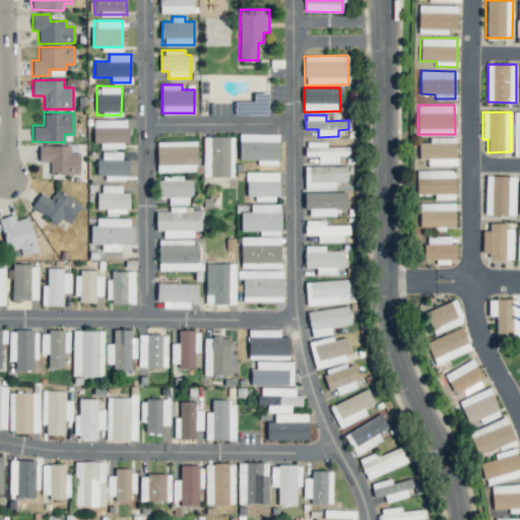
[(93,119),(93,146),(127,147),(127,120),(93,119)]
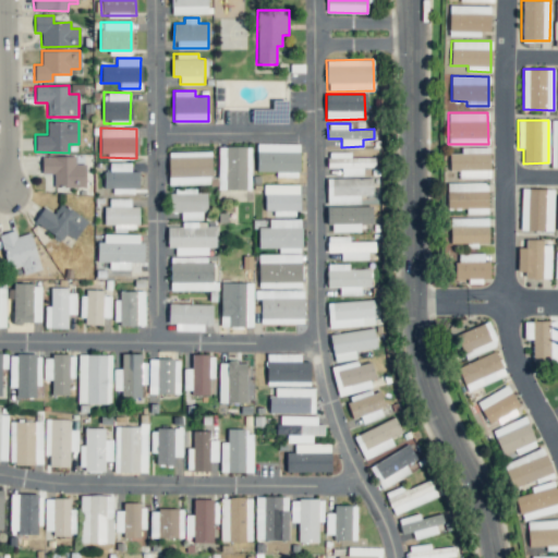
[(299,144),(257,144),(256,171),(277,171),(277,177),(299,177),(299,144)]
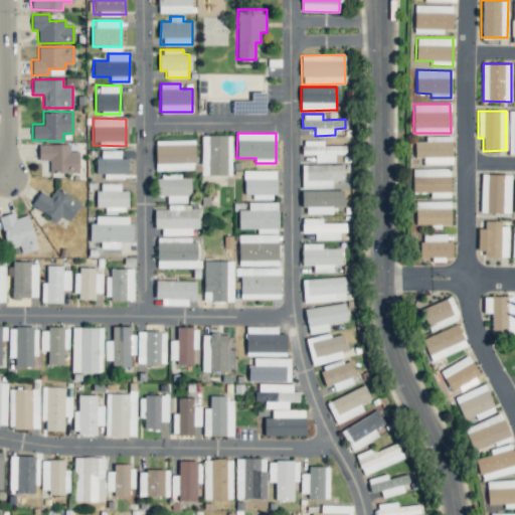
[(201,174),(226,175),(227,156),(231,157),(231,135),(201,135),(201,174)]
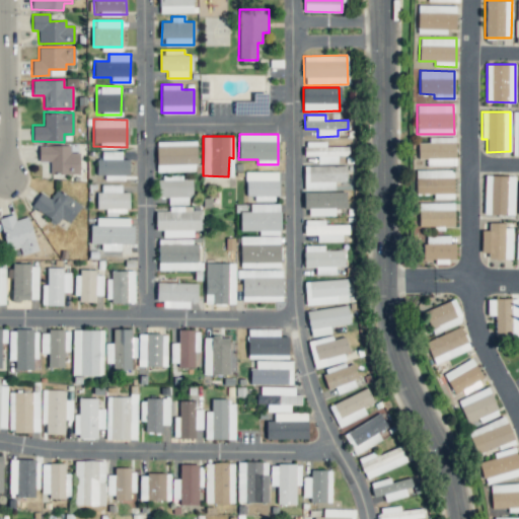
[(455,137),(428,137),(428,142),(418,142),(418,158),(427,158),(427,165),(455,165),(455,137)]
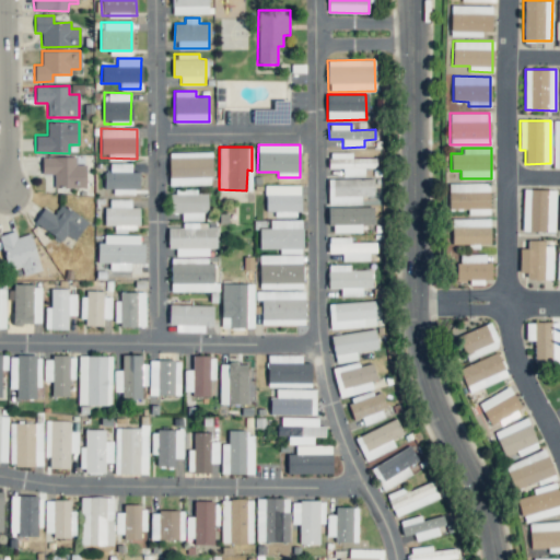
[(170,186),(212,185),(211,152),(168,152),(170,186)]
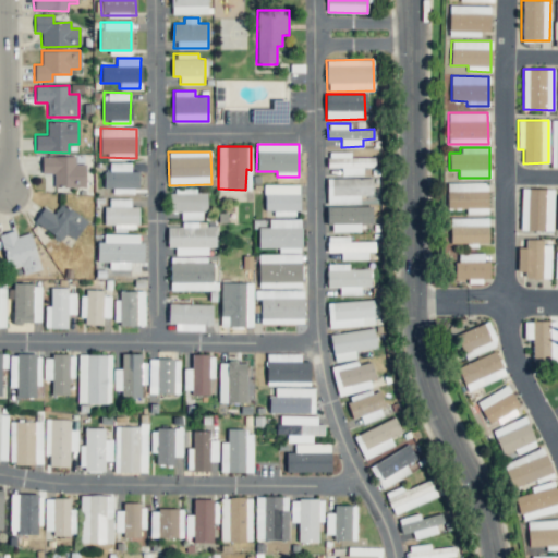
[(374,157),(350,157),(350,152),(327,152),(328,167),(341,167),(341,176),(362,176),(362,167),(374,167),(374,157)]
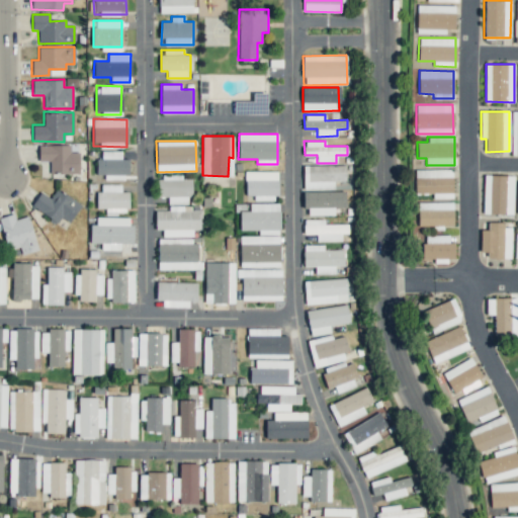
[(79,174),(79,152),(70,152),(70,145),(38,145),(38,161),(50,161),(50,173),(79,174)]
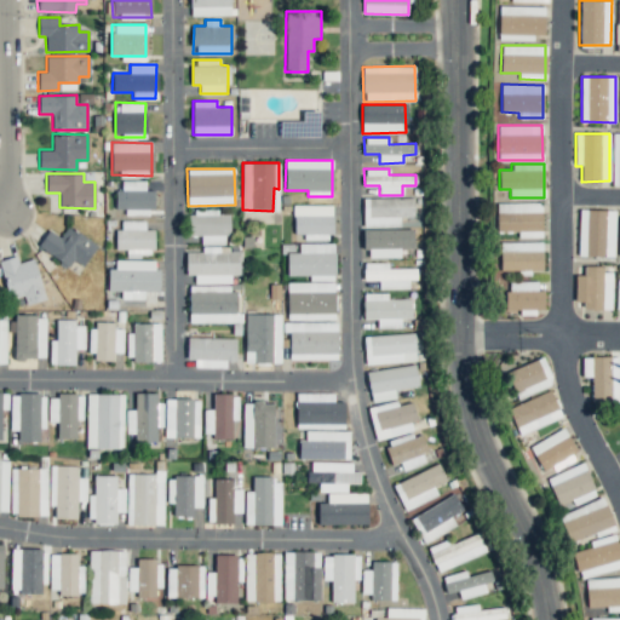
[(145,181),(118,181),(118,208),(126,208),(126,212),(154,212),(154,190),(145,190),(145,181)]
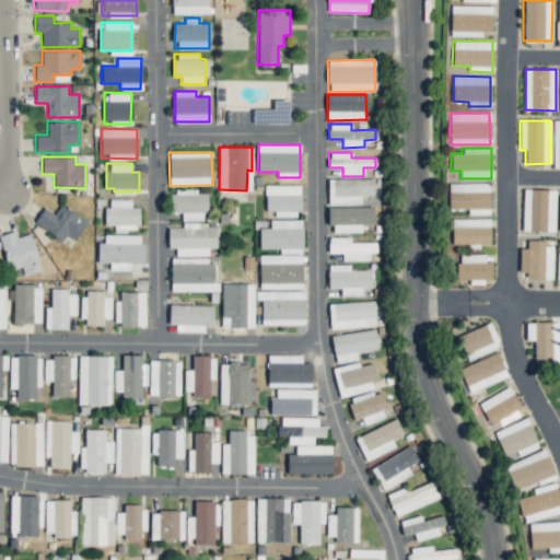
[(374,178),(328,178),(328,205),(360,205),(360,196),(374,196),(374,178)]
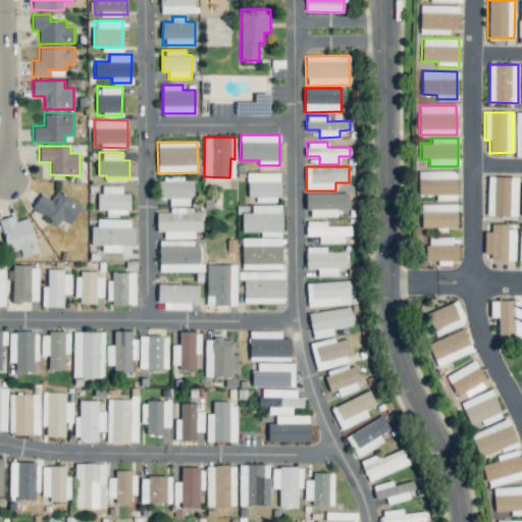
[(456,170),(418,171),(418,195),(435,194),(436,200),(456,200),(456,170)]
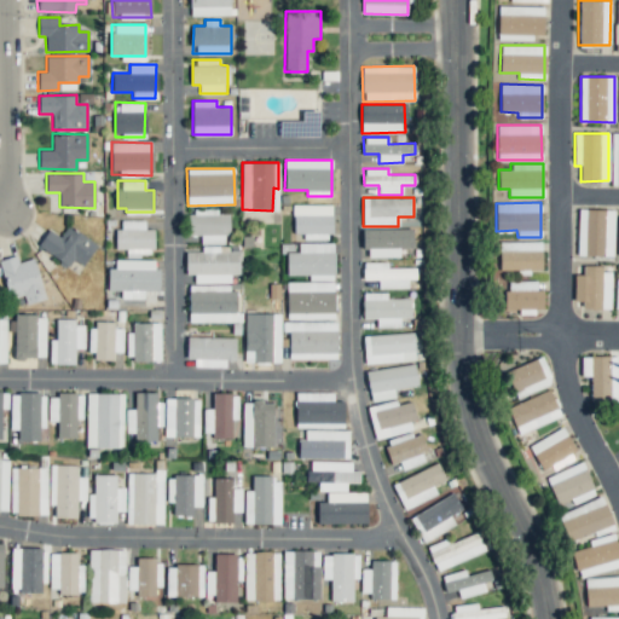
[(330,204),(293,206),(293,237),(331,237),(330,204)]
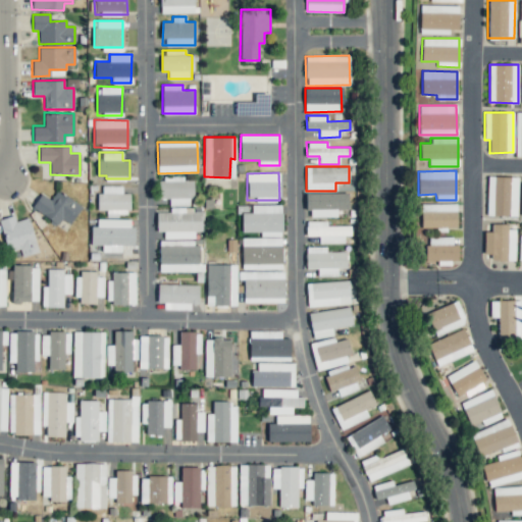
[(517,216),(518,176),(488,176),(486,215),(517,216)]
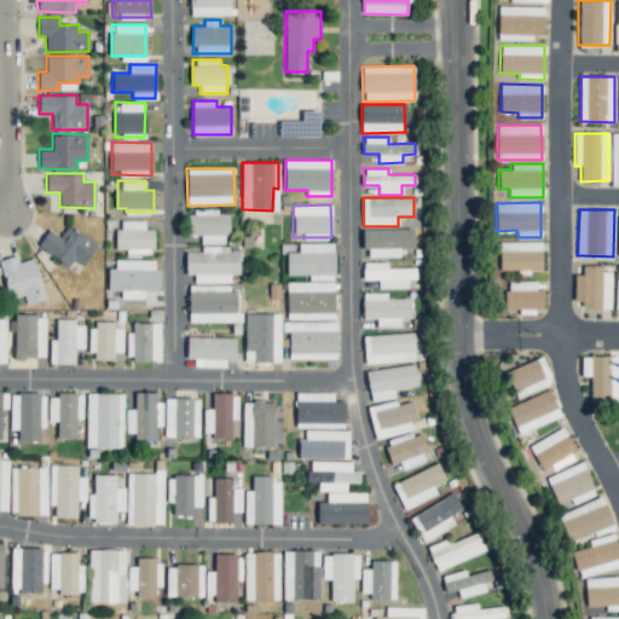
[(201,244),(227,243),(227,214),(218,214),(218,210),(187,210),(187,235),(201,235),(201,244)]
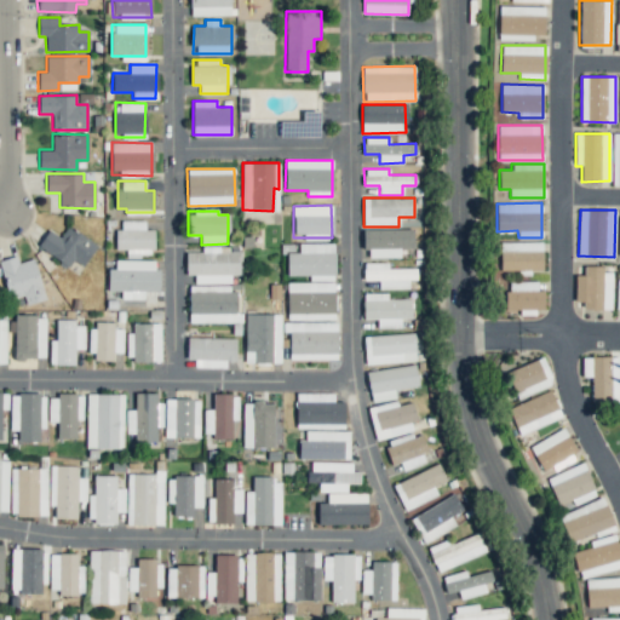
[(145,220),(118,220),(116,248),(127,248),(127,256),(153,256),(153,230),(145,230),(145,220)]
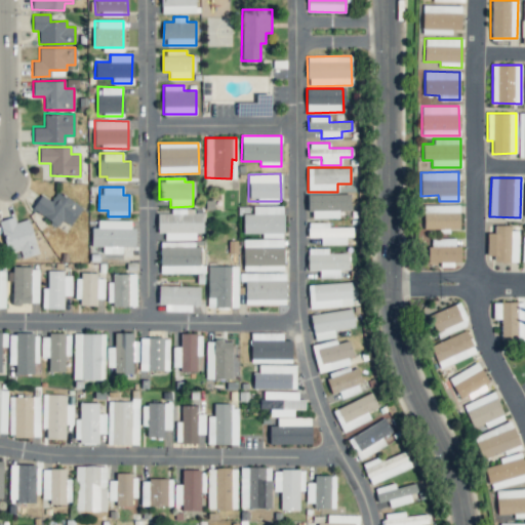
[(70,226),(82,207),(57,190),(50,201),(41,194),(32,208),(57,226),(62,220),(70,226)]
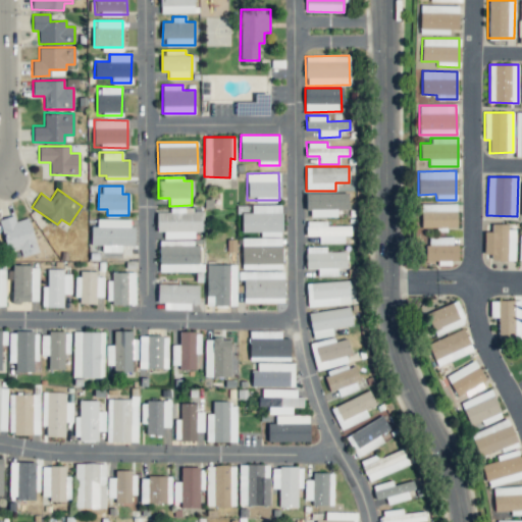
[(348,193),(307,193),(307,216),(336,216),(336,210),(348,209),(348,193)]
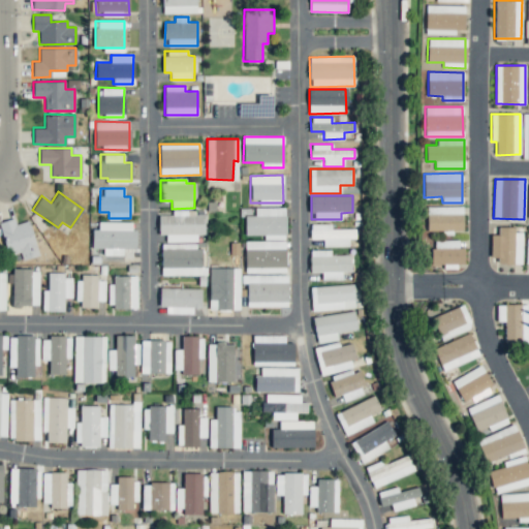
[(427,230),(463,230),(462,206),(427,207),(427,230)]
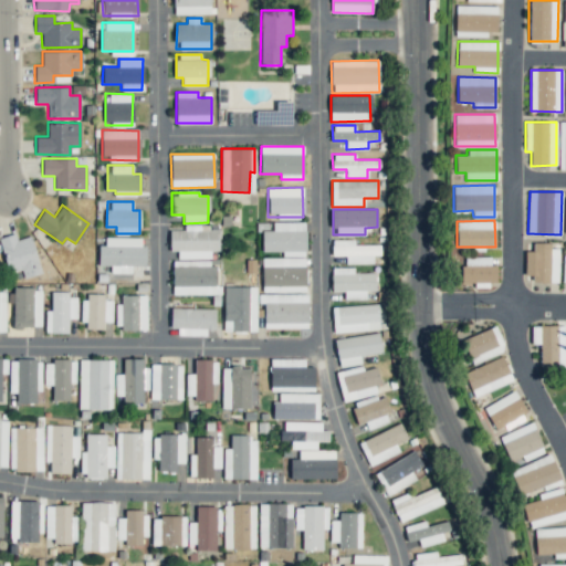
[(304,222),(273,222),(273,230),(262,230),(262,251),(283,251),(283,257),(305,255),(304,222)]
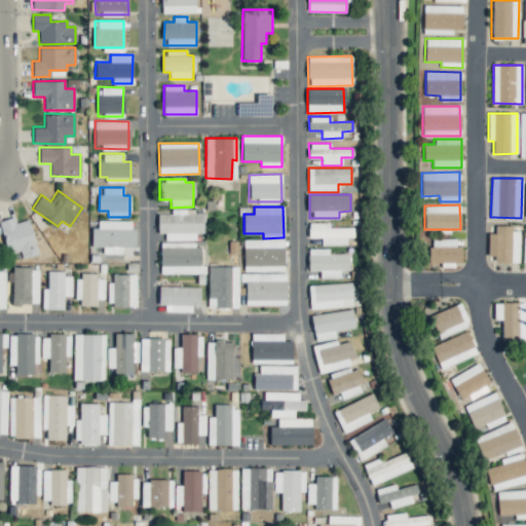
[(196,239),(196,232),(203,232),(203,214),(193,214),(193,210),(171,210),(171,214),(157,214),(157,233),(165,233),(165,240),(196,239)]
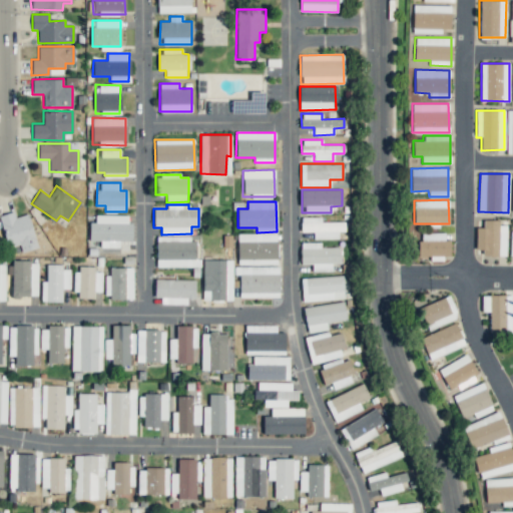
[(38,246),(27,213),(15,217),(13,211),(0,215),(0,220),(8,246),(19,243),(22,251),(38,246)]
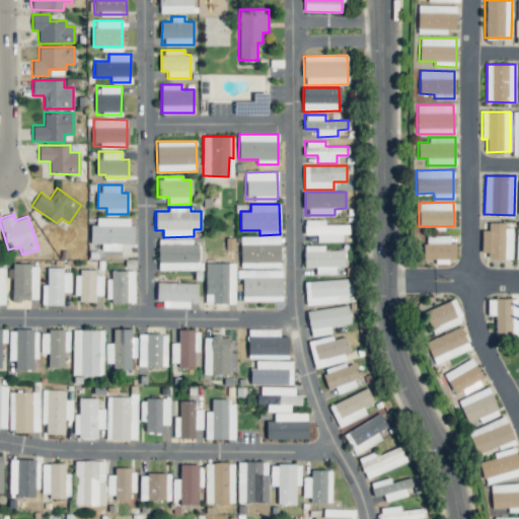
[(120,250),(121,243),(132,243),(132,218),(96,217),(96,225),(90,224),(90,243),(102,243),(102,249),(120,250)]
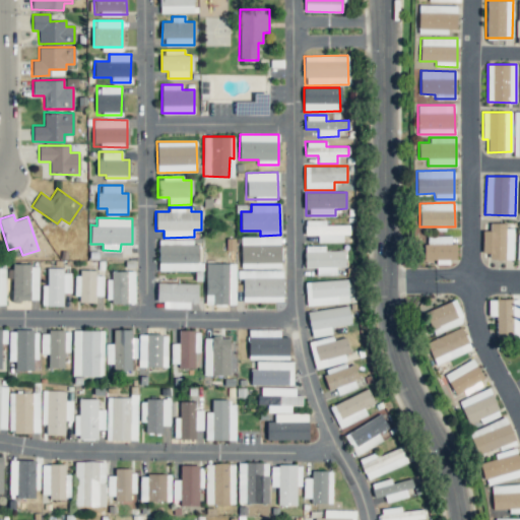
[(348,224),(325,225),(325,219),(305,219),(305,235),(317,235),(317,242),(342,242),(342,235),(348,235),(348,224)]
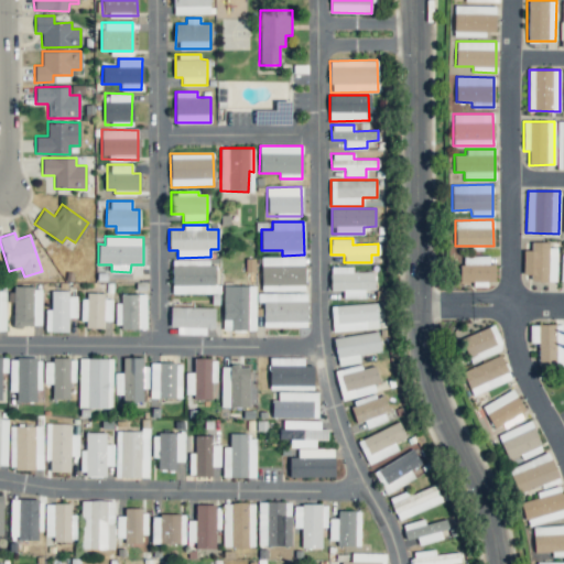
[(556,243),(531,243),(530,250),(523,250),(522,280),(556,280),(556,243)]
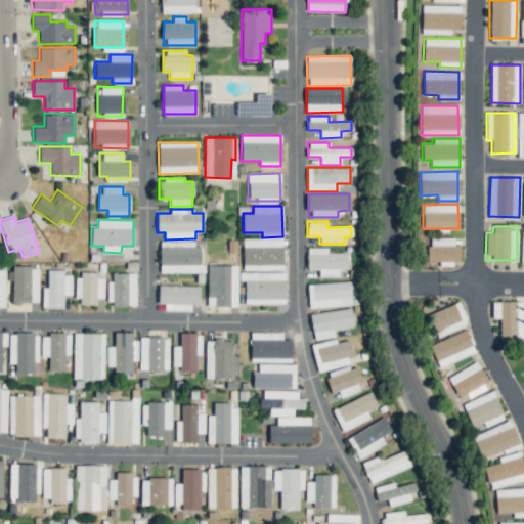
[(284,238),(243,238),(243,269),(282,269),(284,238)]
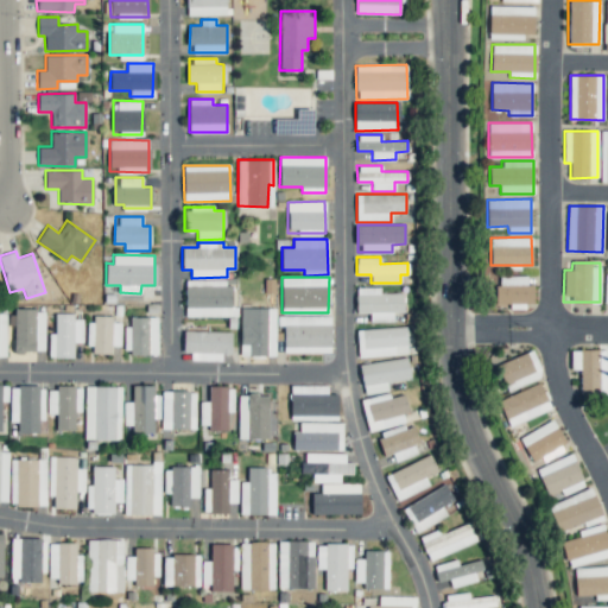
[(185,282),(185,316),(234,316),(233,280),(185,282)]
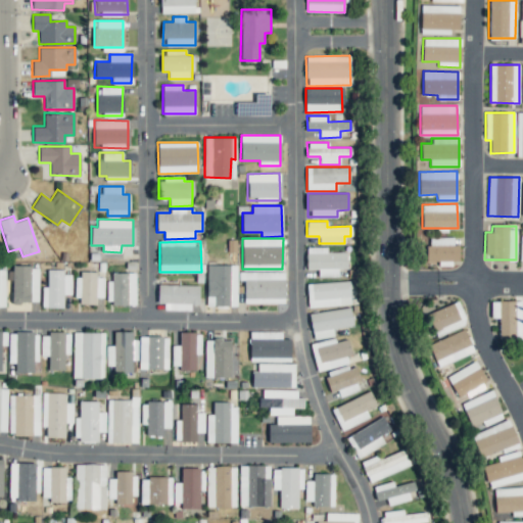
[(319,276),(338,276),(338,269),(347,269),(346,252),(327,252),(327,247),(306,247),(306,269),(319,269),(319,276)]
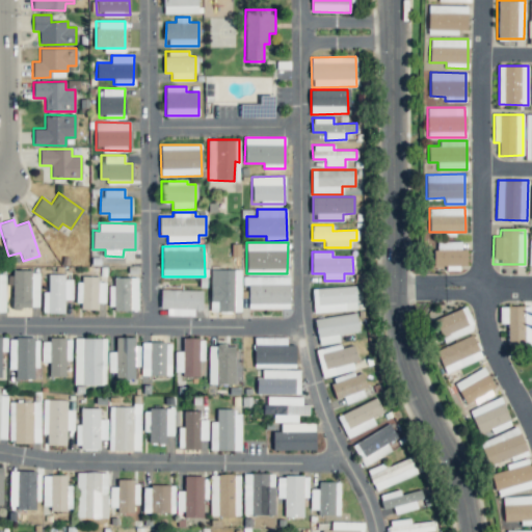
[(241,269),(210,269),(210,311),(240,312),(241,269)]
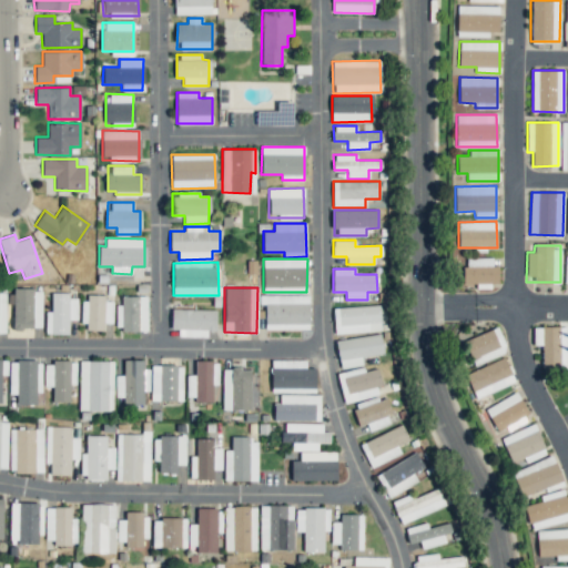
[(40,330),(41,290),(13,288),(12,328),(40,330)]
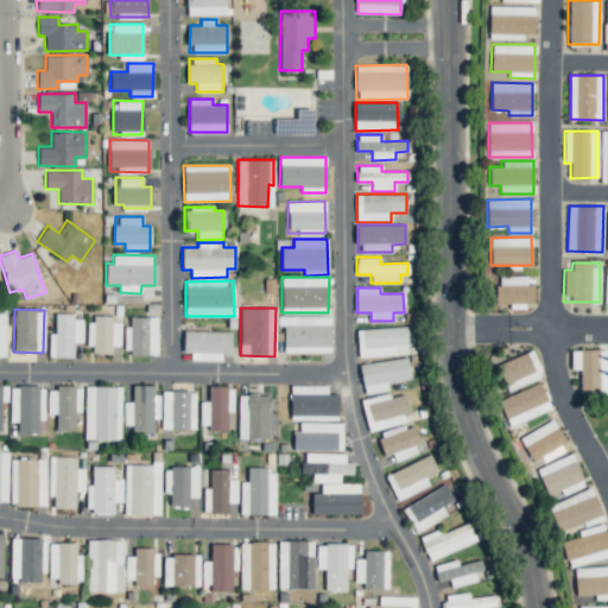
[(82,342),(82,320),(74,320),(74,314),(55,312),(55,334),(49,333),(49,358),(74,358),(74,342),(82,342)]
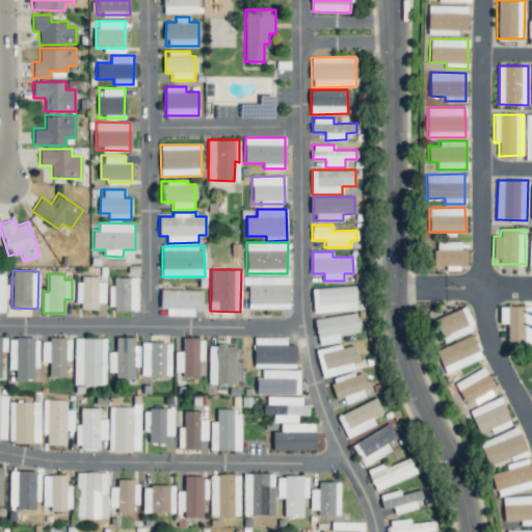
[(106,283),(98,283),(98,276),(78,275),(78,309),(97,309),(98,302),(105,302),(106,283)]
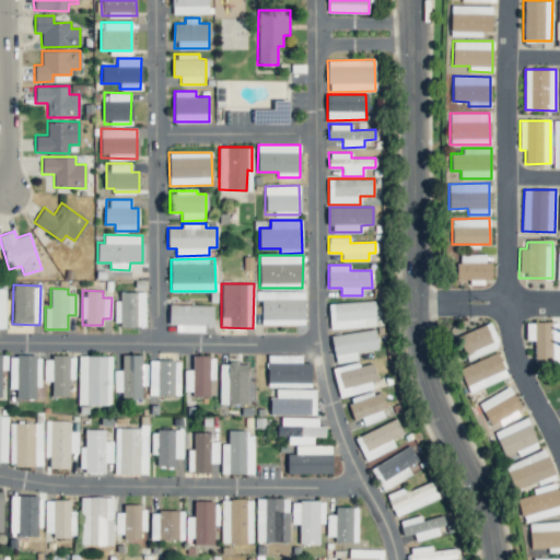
[(304,325),(304,291),(256,290),(256,299),(261,299),(260,324),(304,325)]
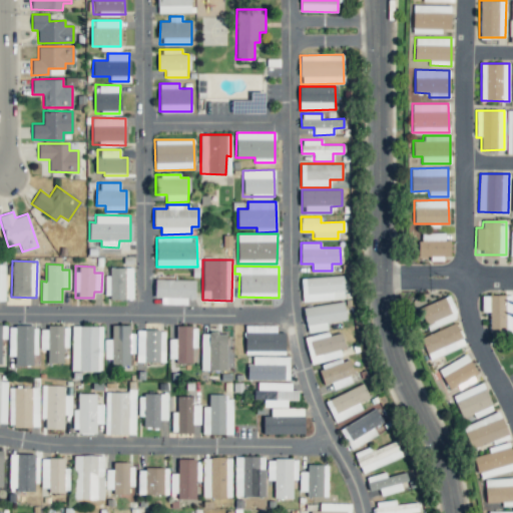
[(133,298),(132,267),(109,268),(109,276),(104,276),(105,299),(133,298)]
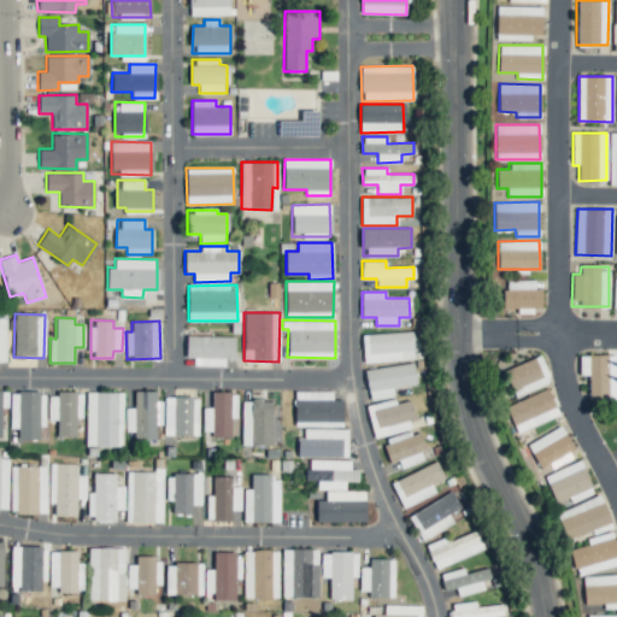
[(363,362),(413,360),(412,331),(363,334),(363,362)]
